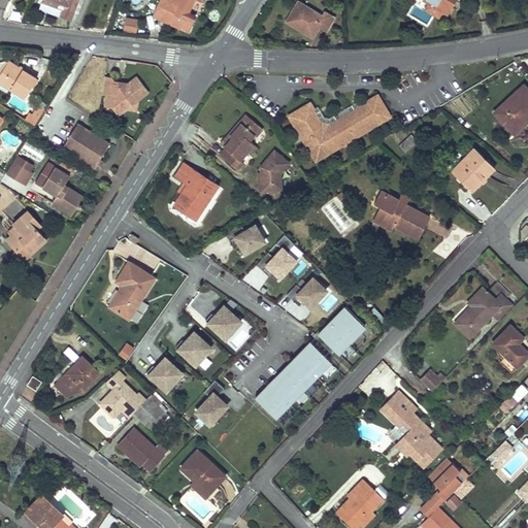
[(42,0),(42,1),(44,2),(42,8),(71,20),(77,0),(42,0)]
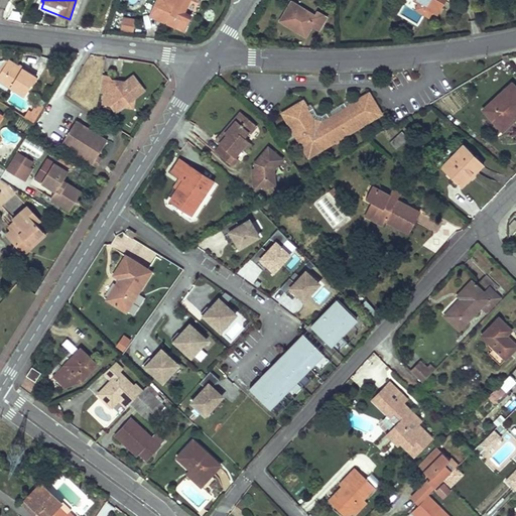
[(165,0),(165,1),(161,0),(157,0),(150,16),(183,30),(190,15),(183,12),(188,0),(196,0),(197,0),(165,0)]
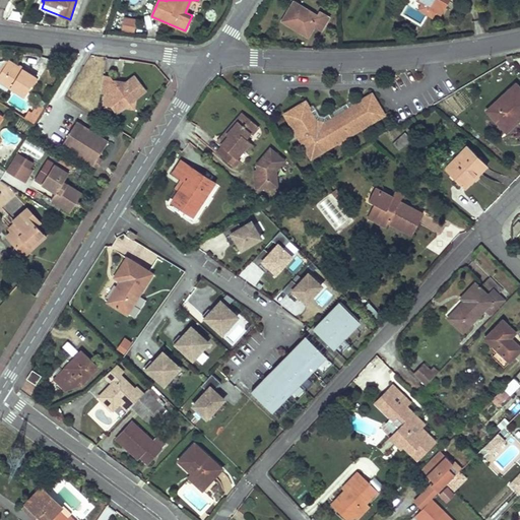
[(418,0),(418,1),(424,4),(420,9),(432,16),(436,11),(440,14),(447,0),(418,0)]
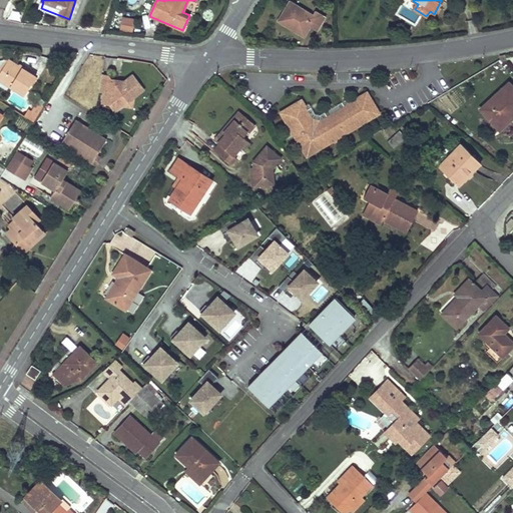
[(291,2),(279,21),(293,29),(294,27),(306,34),(310,27),(316,31),(324,18),(315,13),(314,16),(291,2)]
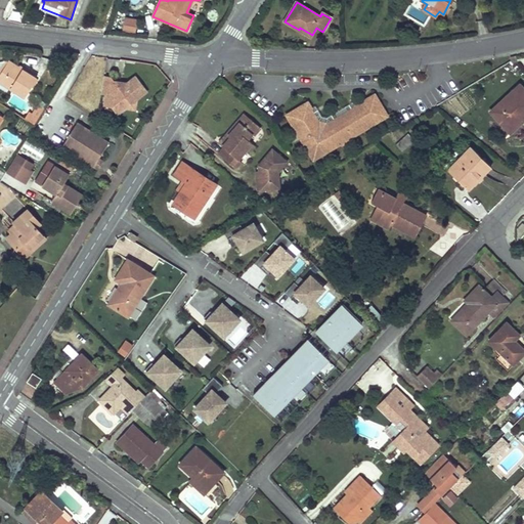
[(136,32),(138,17),(119,14),(117,29),(136,32)]
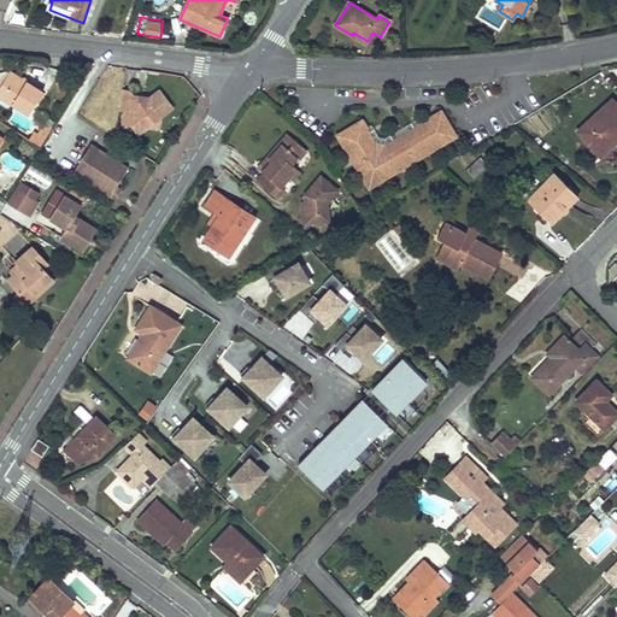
[(0,82),(0,89),(11,74),(4,77),(0,82)]
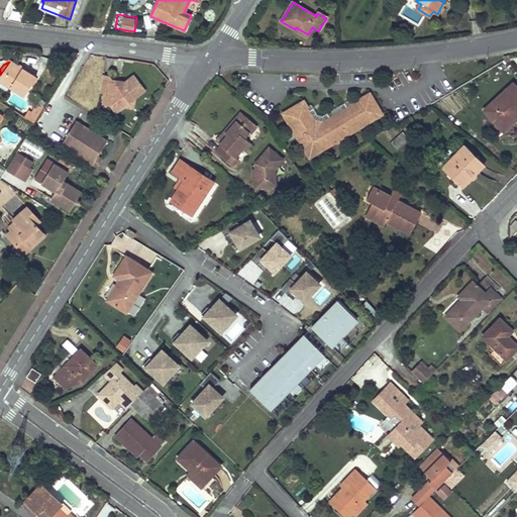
[(0,75),(0,81),(25,97),(36,78),(9,62),(0,75)]
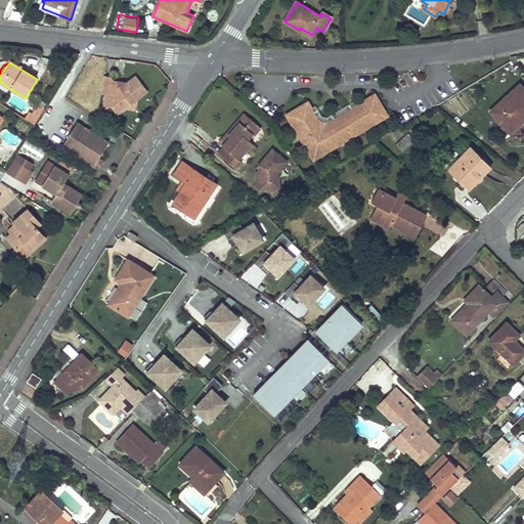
[(107,94),(105,105),(113,106),(126,108),(127,108),(129,106),(134,102),(138,99),(147,93),(144,88),(142,88),(141,88),(139,85),(140,82),(136,78),(125,86),(123,87),(119,87),(117,84),(113,83),(114,79),(104,77),(101,93),(107,94)]
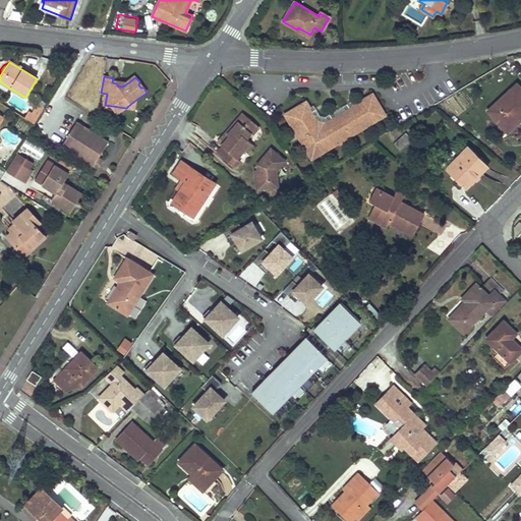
[(520,89),(517,84),(488,111),(502,126),(516,113),(520,119),(520,89)]
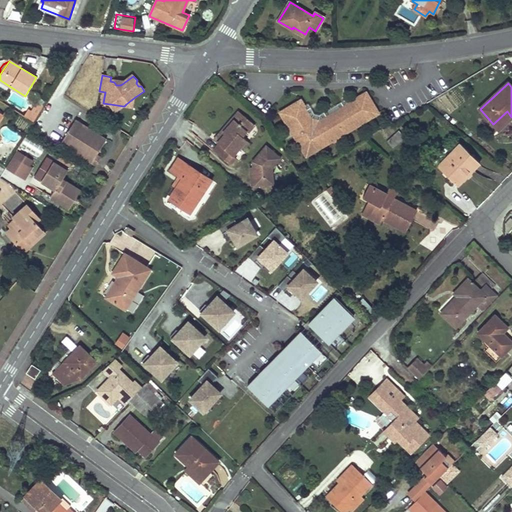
[(301,100),(279,112),(305,158),(378,116),(366,94),(319,120),(311,119),(301,100)]
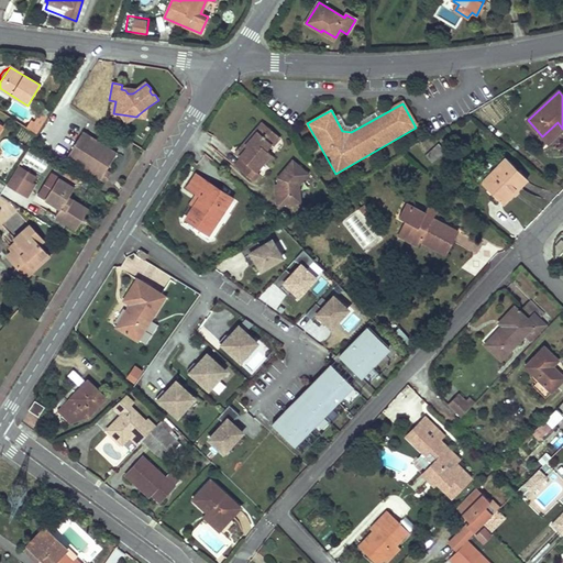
[(147,109),(148,107),(144,110),(139,114),(136,117),(144,118),(147,109)]
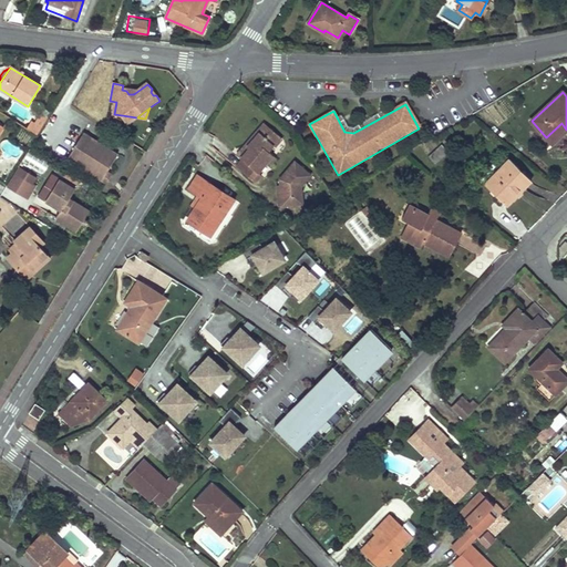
[(136,117),(122,115),(127,124),(135,119),(136,117)]
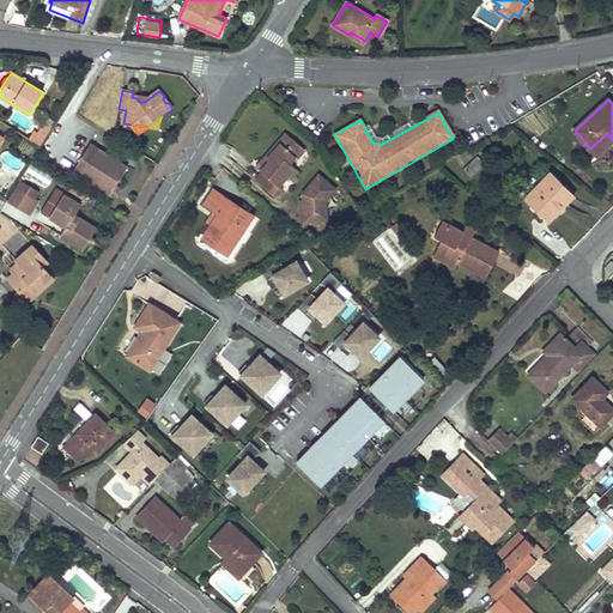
[(31,141),(41,147),(52,129),(47,126),(38,138),(35,135),(31,141)]
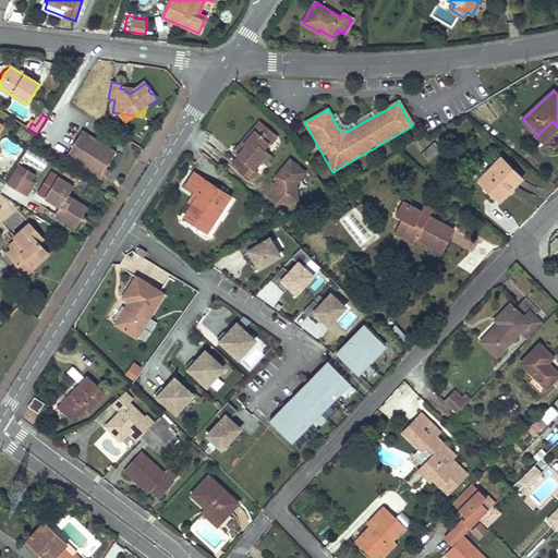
[(258,121),(232,152),(237,156),(244,147),(242,145),(254,130),(258,133),(265,125),(258,121)]
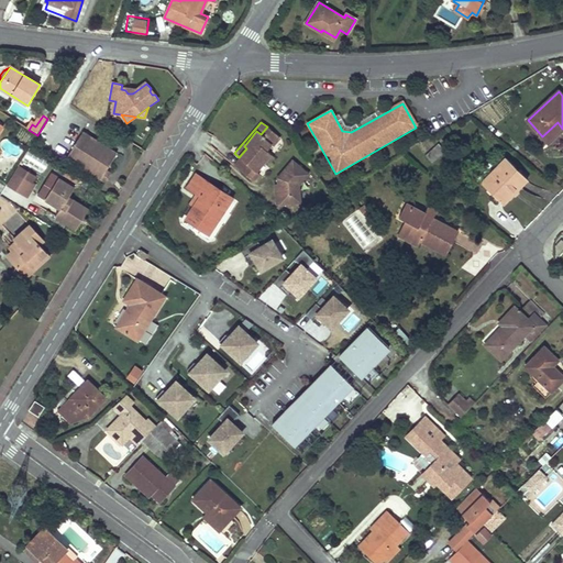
[(261,134),(256,131),(244,146),(246,148),(239,157),(240,158),(234,166),(252,181),(258,174),(256,170),(264,162),(271,154),(266,150),(271,144),(273,145),(279,136),(267,127),(261,134)]
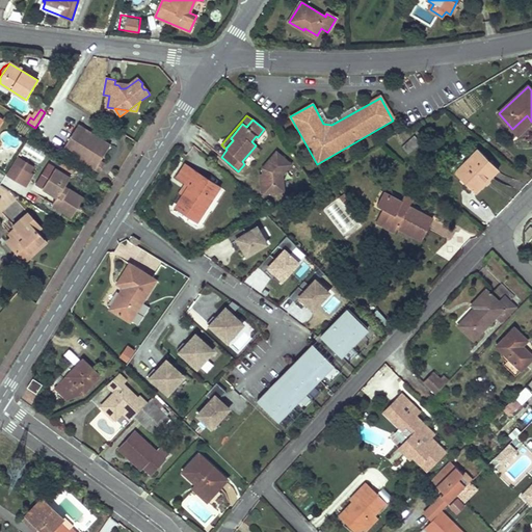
[(85,129),(79,126),(63,149),(96,169),(101,162),(111,145),(85,129)]
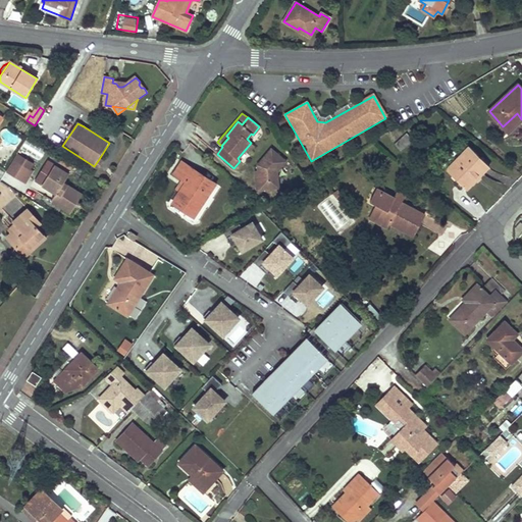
[(407,134),(396,144),(401,150),(412,140),(407,134)]
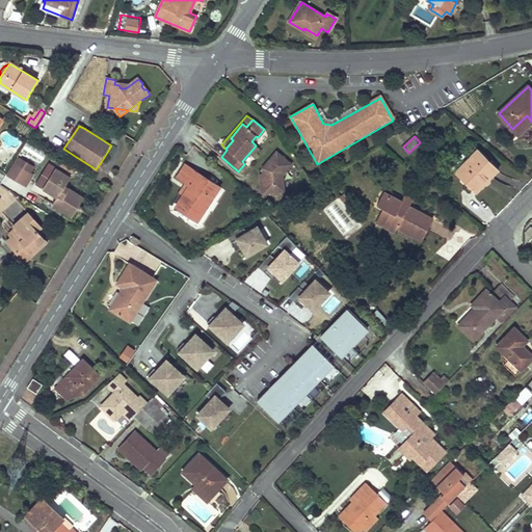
[(256,145),(249,153),(253,155),(259,148),(256,145)]
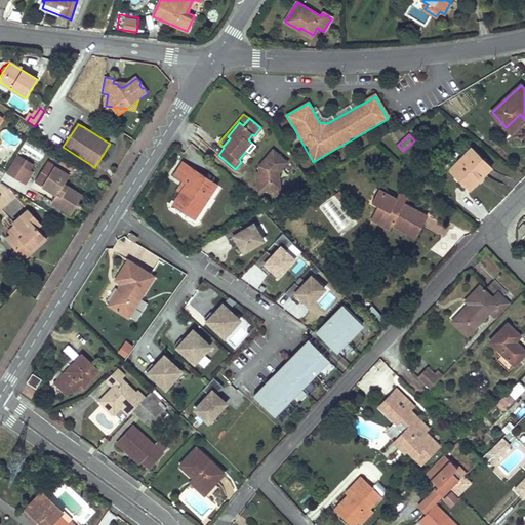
[(472,146),(449,169),(470,189),(492,166),(472,146)]
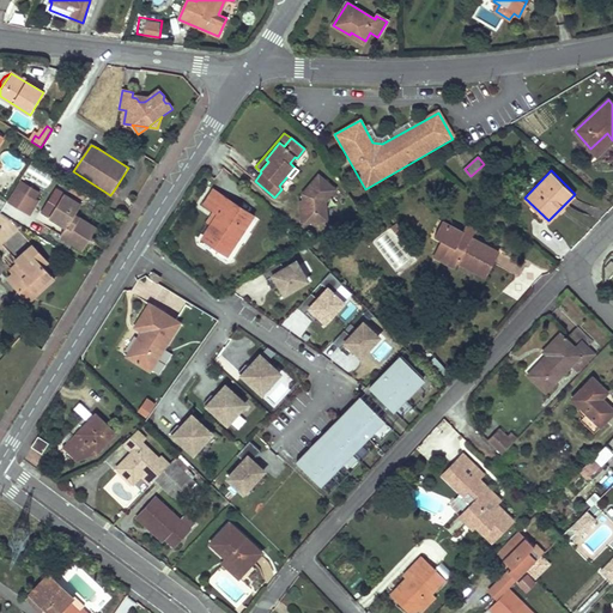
[(319,174),(302,193),(302,199),(303,211),(301,211),(301,222),(327,220),(326,201),(335,189),(319,174)]
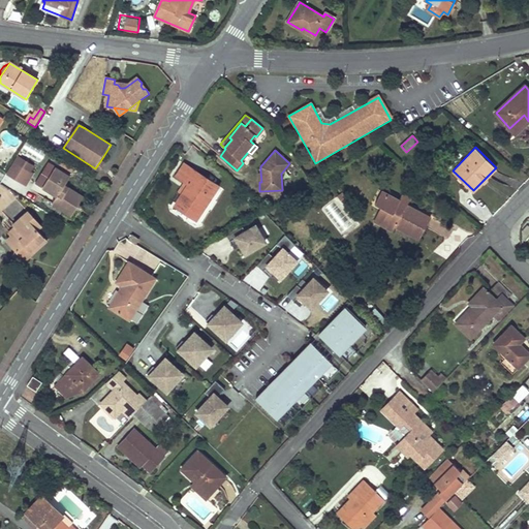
[(34,167),(19,157),(14,162),(30,173),(34,167)]
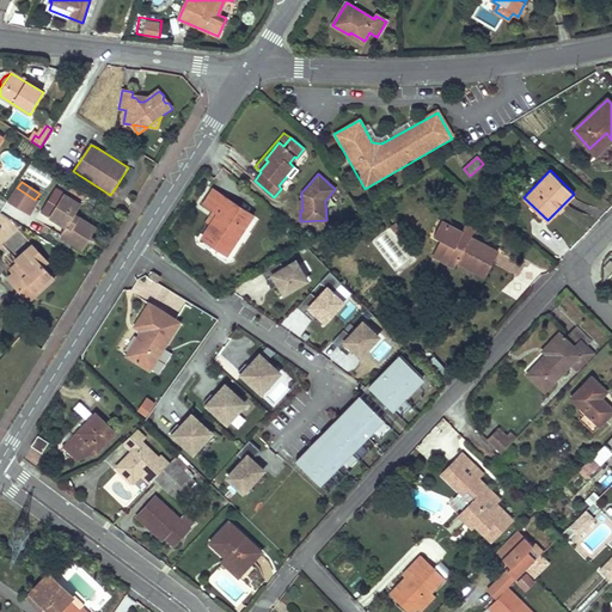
[(214,188),(203,204),(216,214),(201,238),(228,256),(255,215),(214,188)]
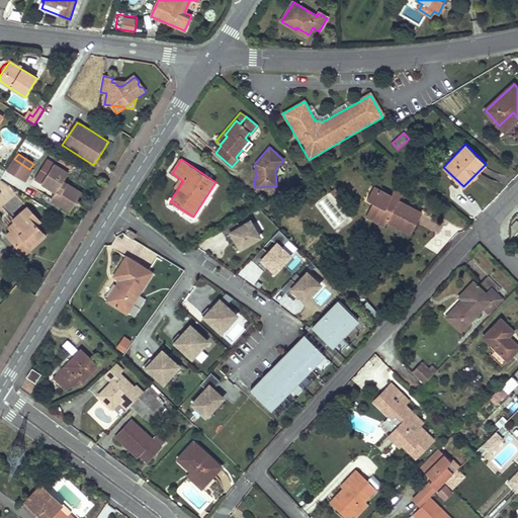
[(50,162),(46,169),(52,172),(56,165),(50,162)]
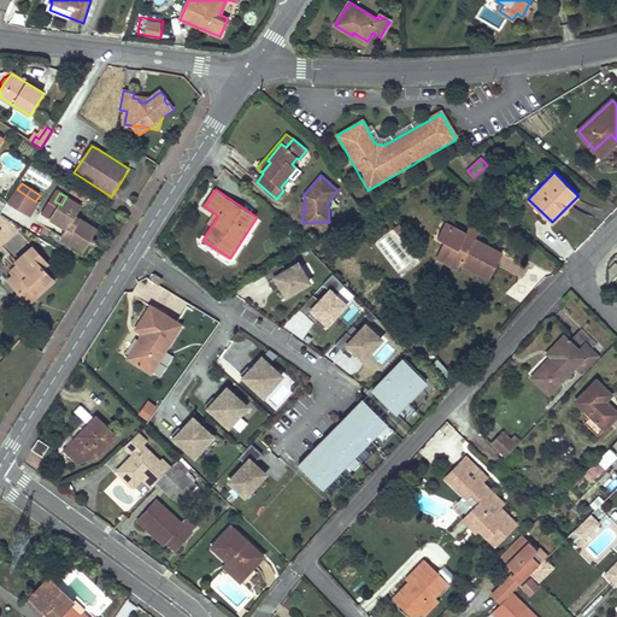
[(84,252),(98,230),(94,228),(76,217),(82,207),(66,197),(62,205),(54,201),(45,216),(69,230),(63,239),(84,252)]
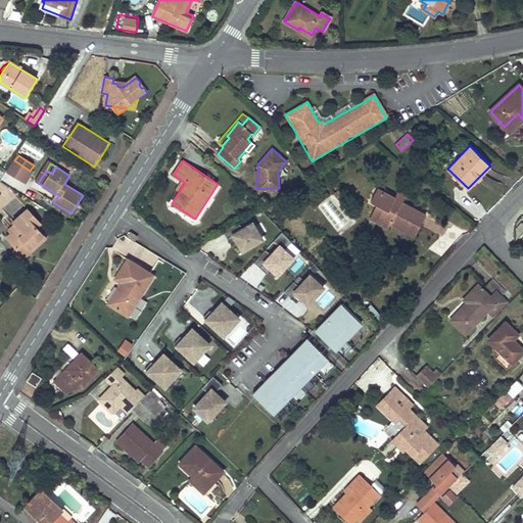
[(385,209),(378,223),(388,229),(390,224),(415,236),(425,216),(400,203),(395,200),(395,198),(377,189),(371,202),(379,206),(385,209)]
